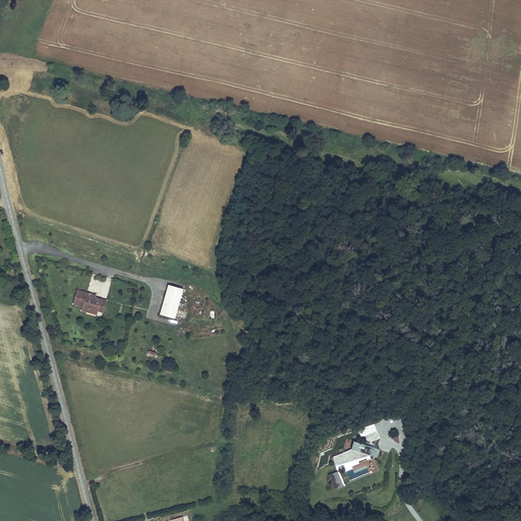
[(183,288),(168,284),(160,313),(175,317),(183,288)]
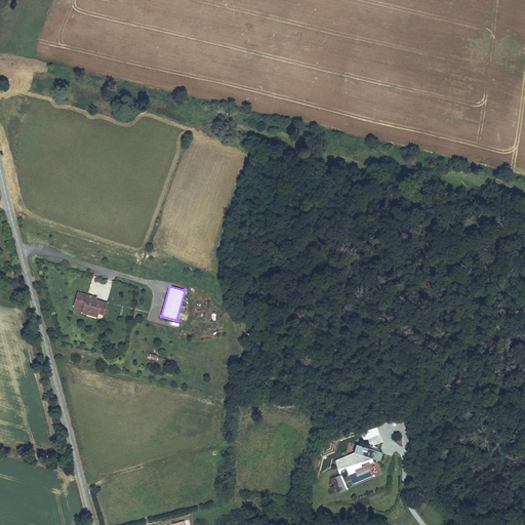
[(87,294),(78,291),(74,306),(83,309),(82,313),(87,314),(88,312),(90,311),(97,313),(102,300),(95,298),(87,296),(87,294)]
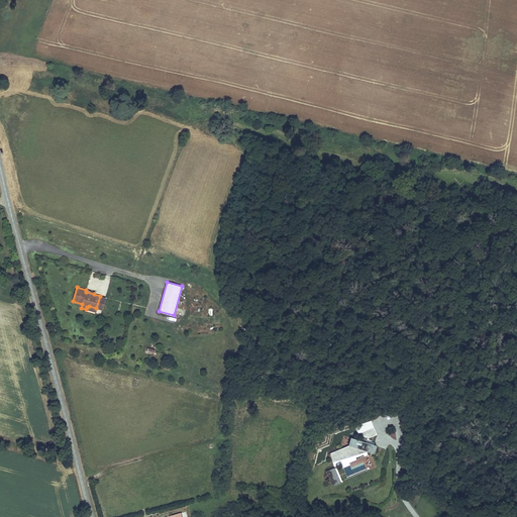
[(105,297),(100,296),(96,308),(101,309),(105,297)]
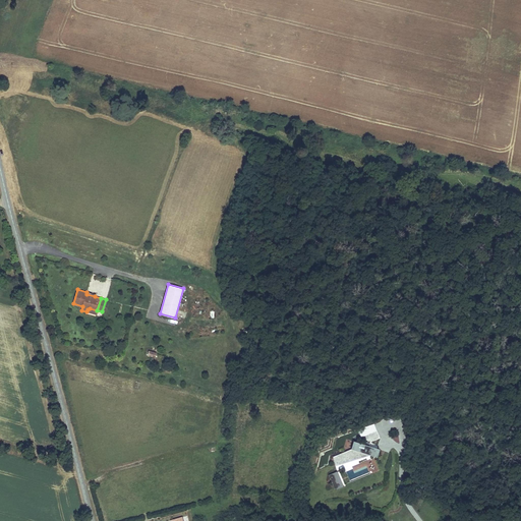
[(380,438),(375,429),(360,437),(370,442),(380,438)]
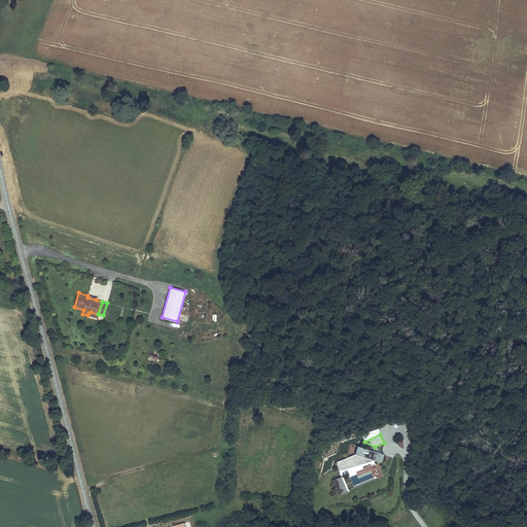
[(353,454),(354,454),(336,462),(339,470),(340,470),(341,470),(374,459),(380,461),(383,453),(356,445),(353,454)]
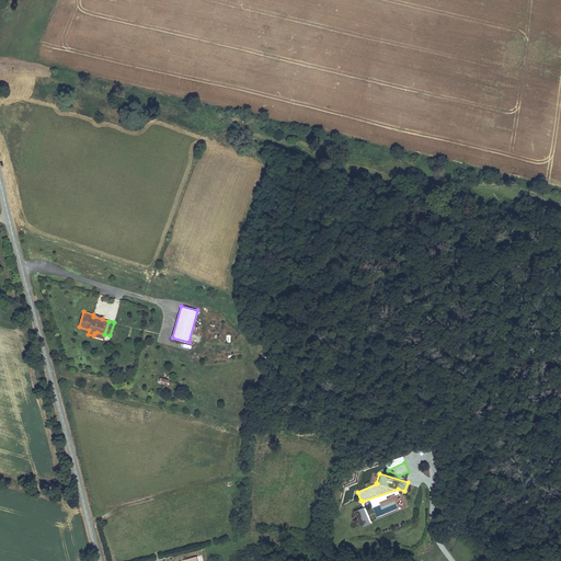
[(363,507),(353,511),(361,527),(369,524),(363,507)]
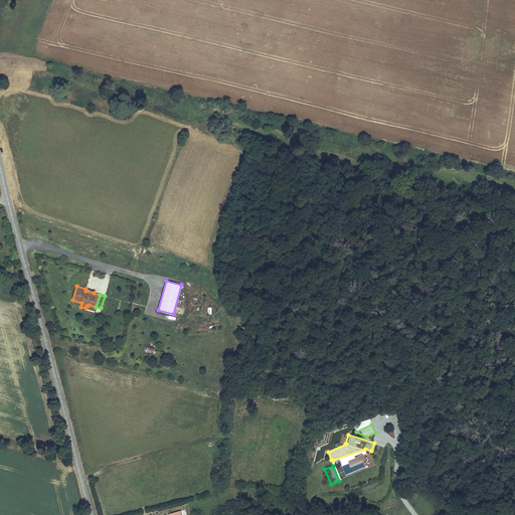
All buildings are outlined.
